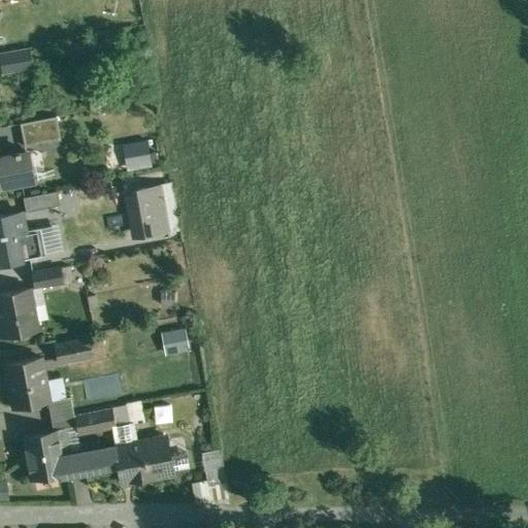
[(30,48),(1,55),(4,72),(33,66),(30,48)]
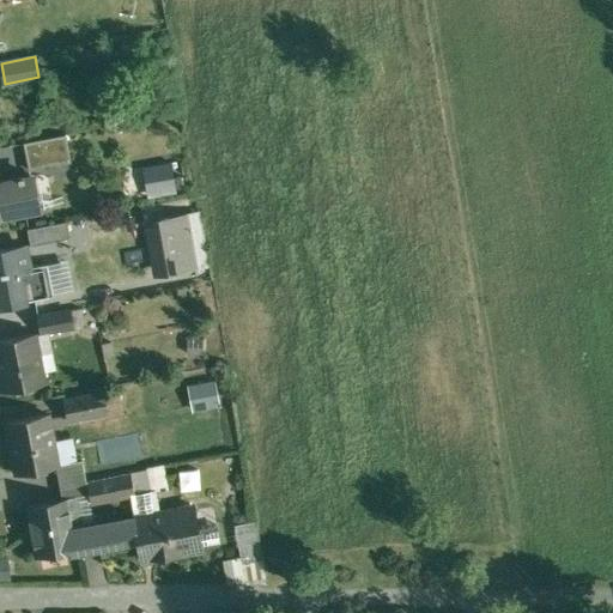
[(67,134),(25,143),(30,169),(72,162),(67,134)]
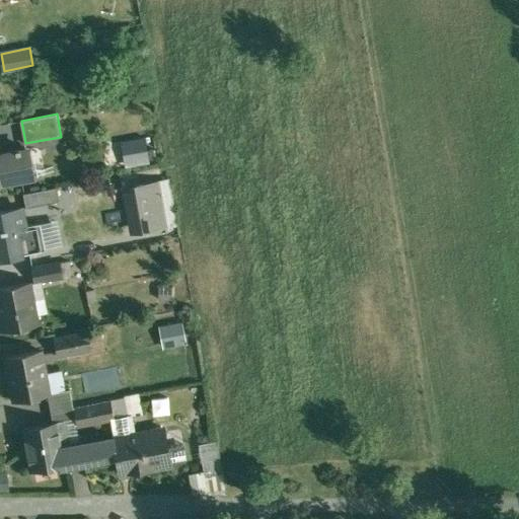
[(144,138),(121,142),(126,166),(148,161),(144,138)]
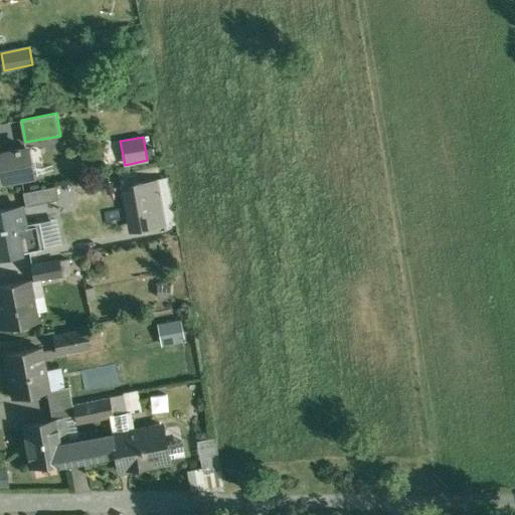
[(0,182),(32,176),(27,147),(0,152),(0,182)]
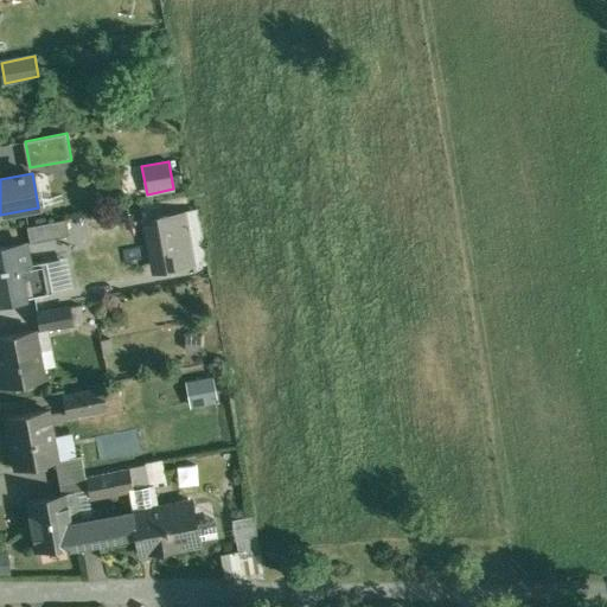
[(186,212),(144,218),(153,273),(196,267),(186,212)]
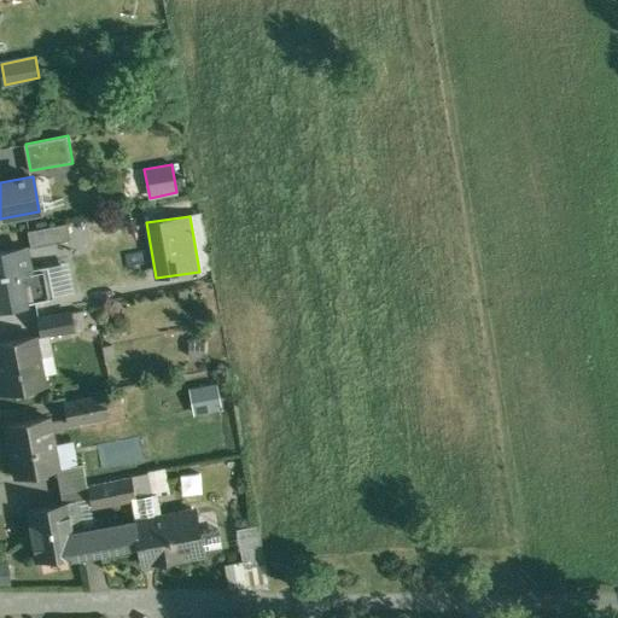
[(68,223),(29,231),(31,248),(71,240),(68,223)]
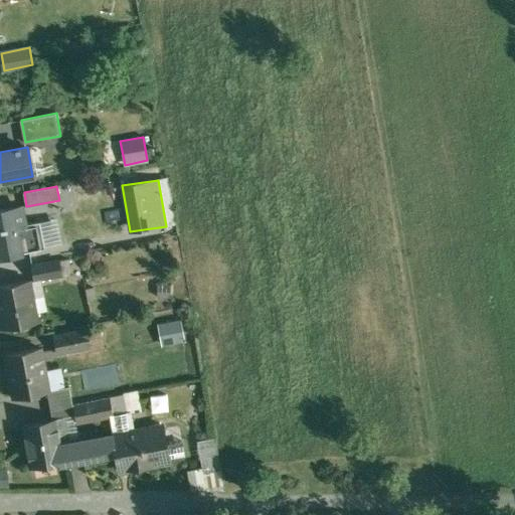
[(20,207),(0,210),(0,256),(22,253),(17,226),(24,225),(20,207)]
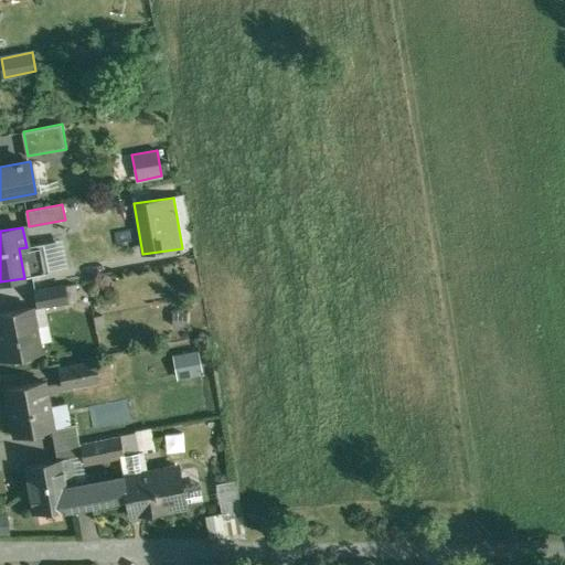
[(66,287),(36,292),(39,307),(68,301),(66,287)]
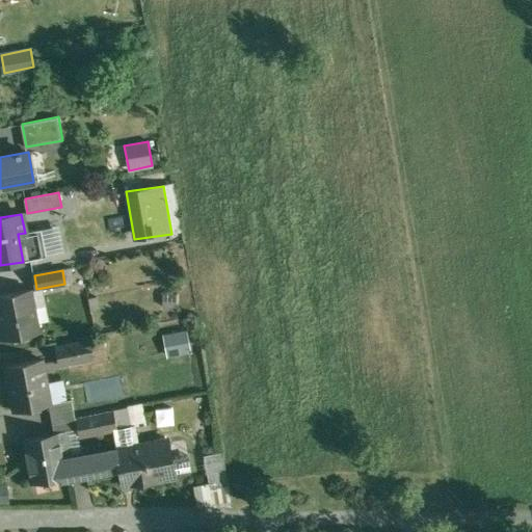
[(30,290),(0,294),(0,312),(1,319),(0,318),(0,326),(2,338),(37,331),(30,290)]
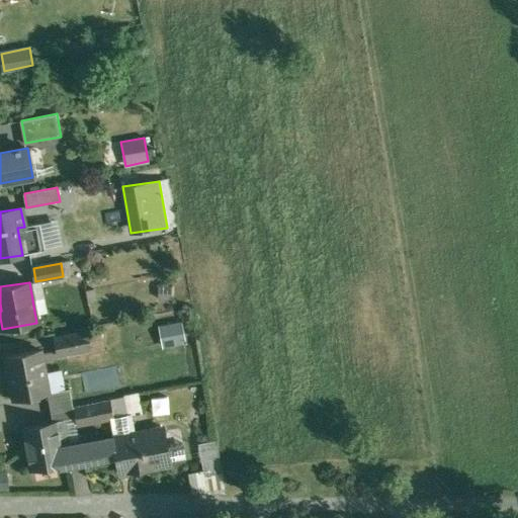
[(173,287),(159,286),(158,299),(172,300),(173,287)]
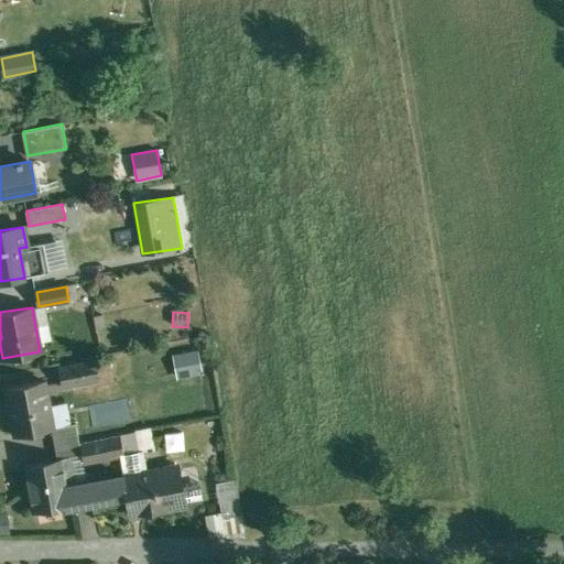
[(198,351),(172,355),(175,379),(203,376),(198,351)]
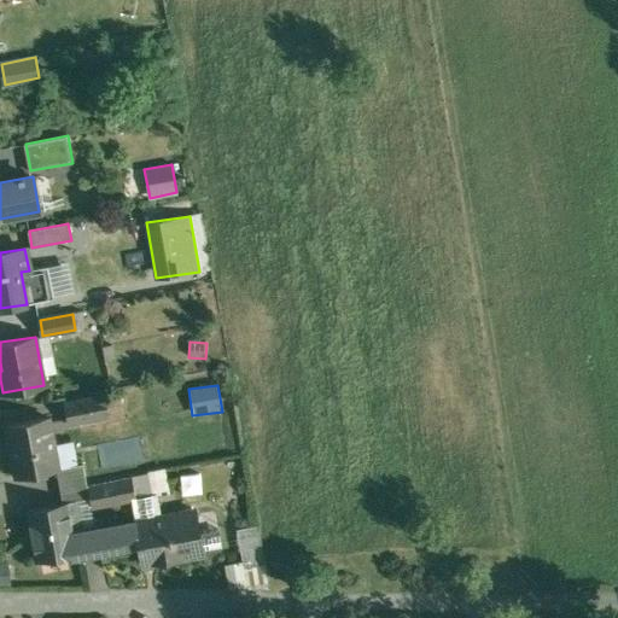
[(106,396),(65,403),(69,423),(110,415),(106,396)]
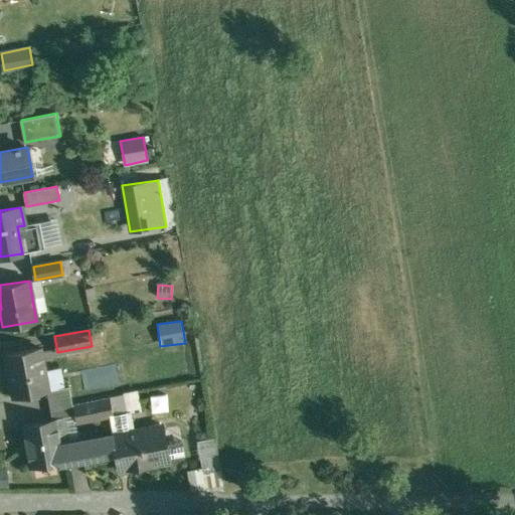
[(40,348),(6,355),(15,397),(49,391),(40,348)]
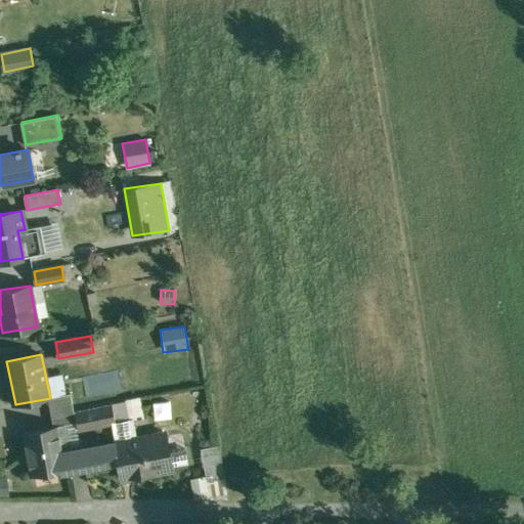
[(113,373),(83,378),(86,396),(116,391),(113,373)]
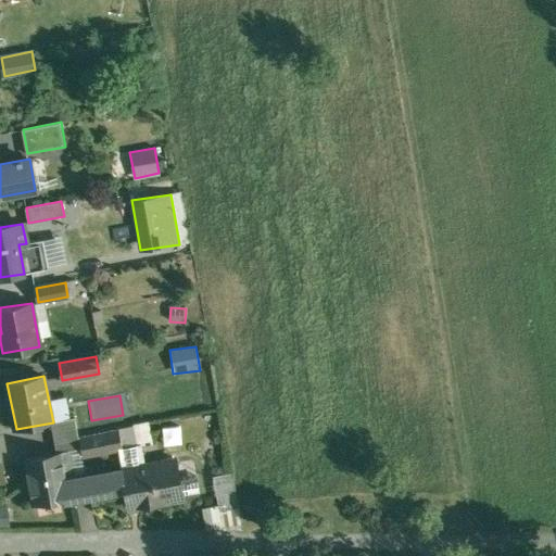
[(119,430),(79,438),(83,455),(118,449),(137,445),(134,426),(119,428),(119,430)]
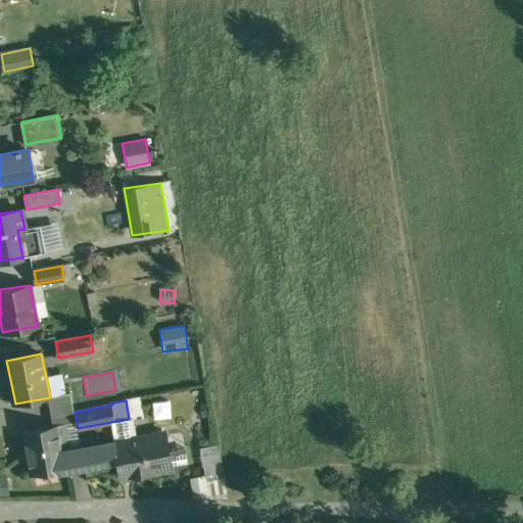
[(129,419),(111,422),(114,440),(137,436),(134,420),(129,420),(129,419)]
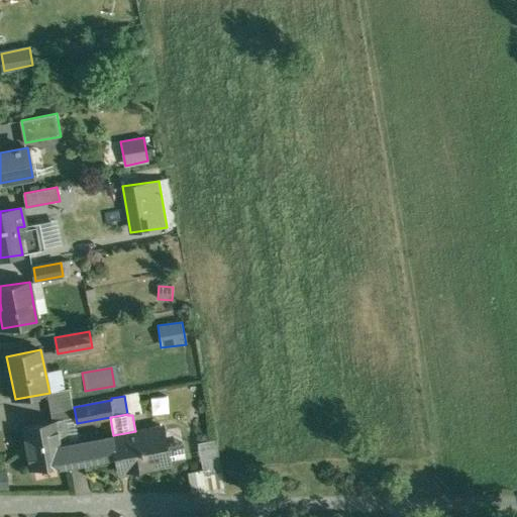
[(65,419),(24,426),(31,469),(66,461),(63,445),(61,439),(68,438),(65,419)]
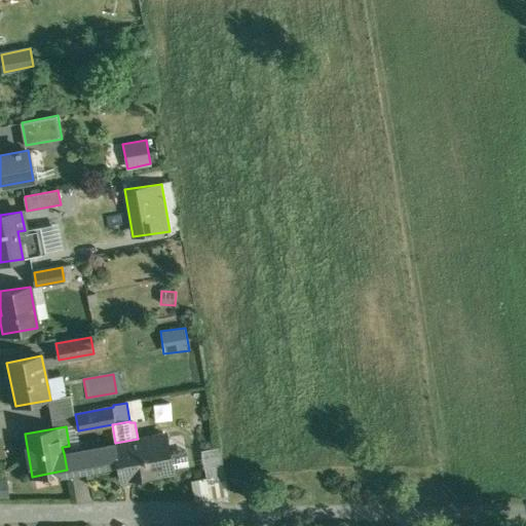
[(138,439),(115,443),(116,444),(119,460),(120,472),(134,468),(135,479),(174,472),(166,434),(138,439)]
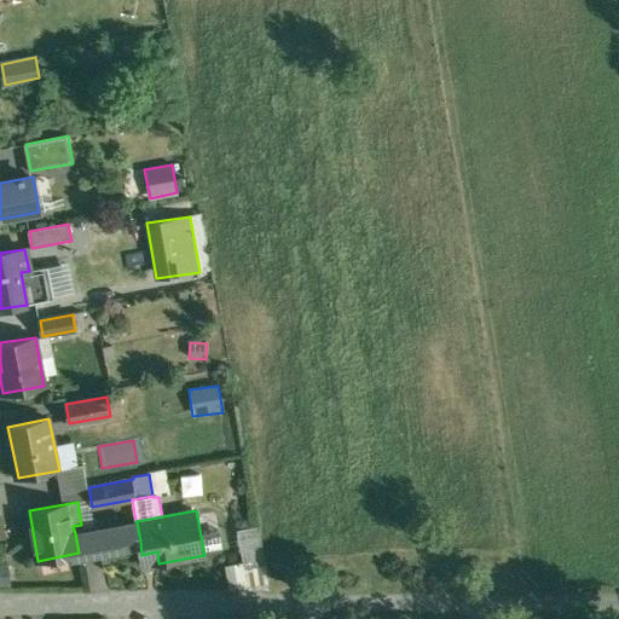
[(137,522),(75,533),(79,553),(140,542),(137,522)]
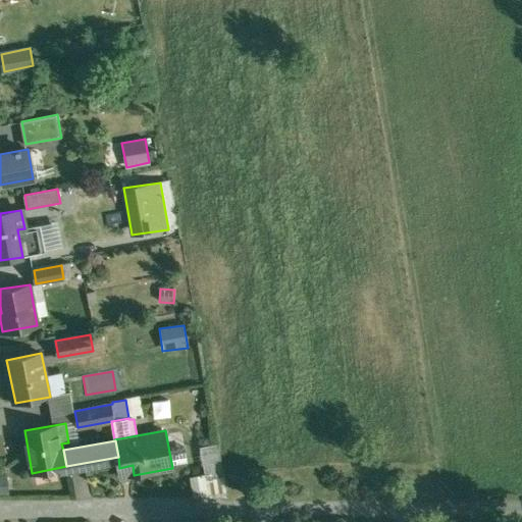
[(219,442),(201,446),(207,478),(225,475),(219,442)]
